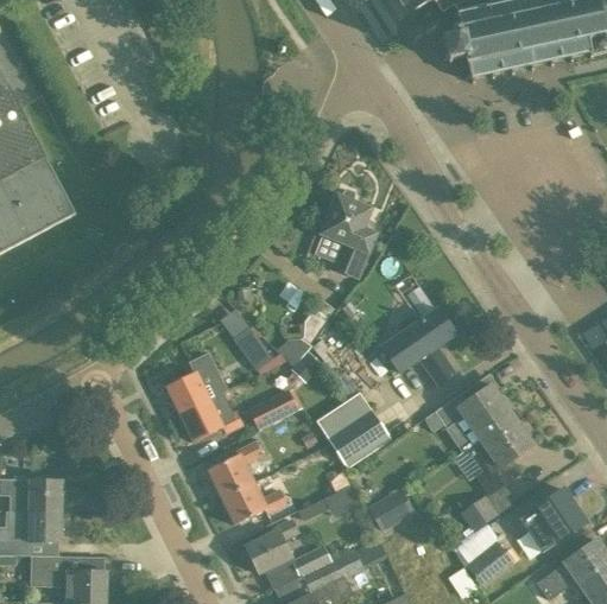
[(402,0),(410,12),(430,0),(435,0),(442,10),(454,2),(456,7),(460,6),(461,11),(478,7),(476,2),(480,2),(480,7),(497,4),(495,0),(402,0)]
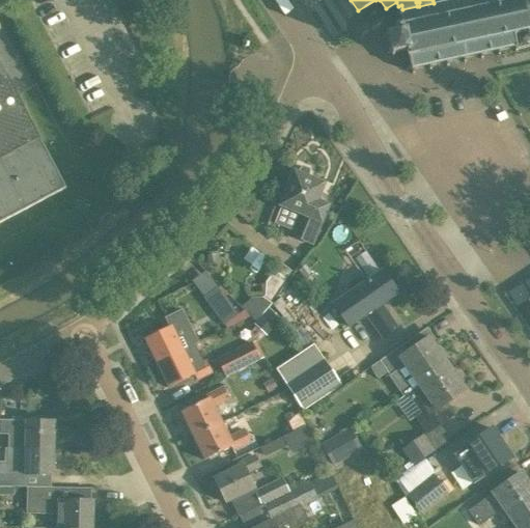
[(401,5),(398,6),(399,11),(395,11),(397,23),(394,27),(395,31),(390,32),(389,30),(387,31),(388,33),(387,33),(388,34),(385,35),(385,37),(388,37),(391,49),(388,50),(388,52),(391,52),(392,55),(408,52),(411,64),(407,65),(407,66),(410,66),(412,67),(413,72),(416,71),(415,67),(429,64),(430,67),(433,67),(431,63),(446,60),(447,64),(450,63),(449,60),(464,57),(464,60),(467,60),(466,56),(481,53),(481,57),(484,57),(483,53),(499,49),(500,53),(502,53),(501,49),(515,46),(517,50),(519,49),(519,47),(529,44),(529,0),(451,0),(437,2),(437,0),(433,0),(434,3),(419,6),(419,2),(416,2),(417,6),(402,9),(401,5)]
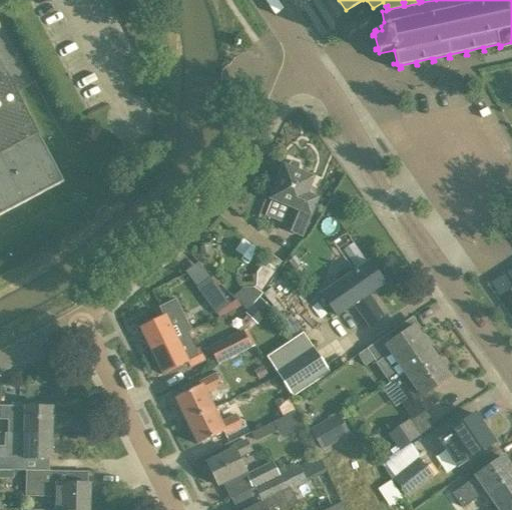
[(0,212),(63,179),(7,71),(6,71),(6,72),(5,72),(0,72),(0,212)]
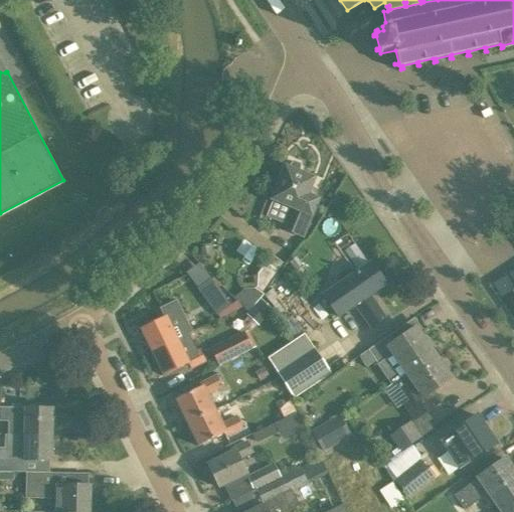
[(299,169),(300,161),(291,158),(286,164),(285,164),(272,197),(288,204),(279,226),(304,236),(313,214),(312,213),(319,196),(308,192),(315,176),(299,169)]
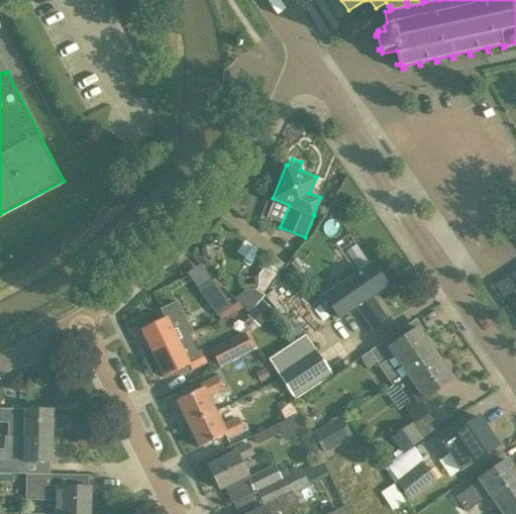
[(355,271),(372,261),(352,230),(336,240),(355,271)]
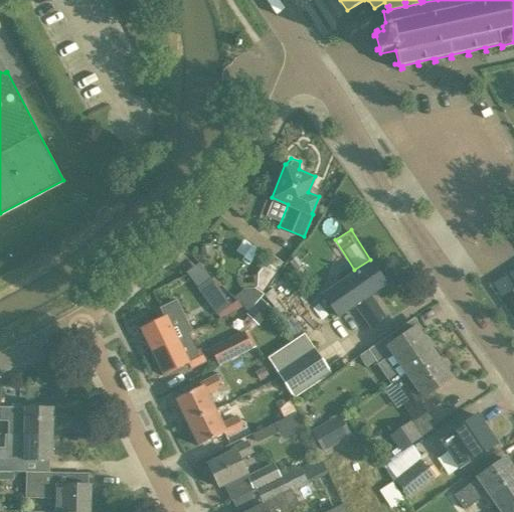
[(261,291),(283,261),(272,252),(258,272),(257,285),(254,287),(261,291)]
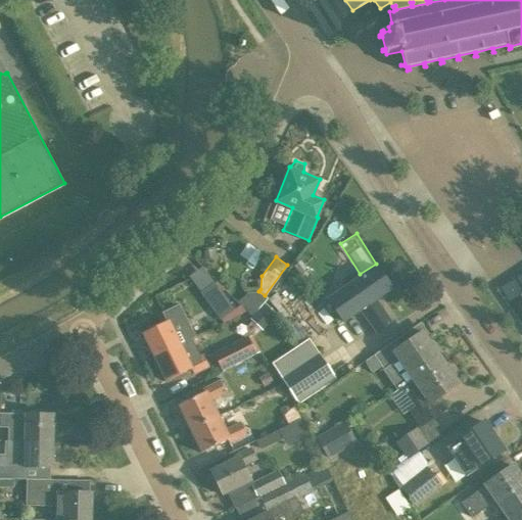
[(393,321),(377,297),(392,286),(377,264),(348,283),(349,285),(337,293),(349,311),(358,305),(376,332),(393,321)]
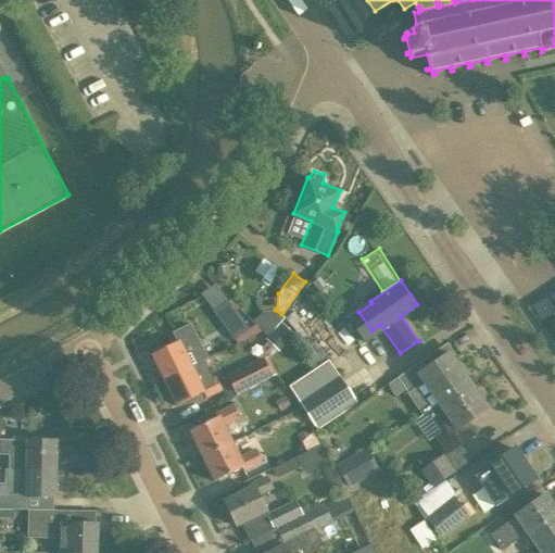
[(277,324),(263,310),(254,318),(268,334),(277,324)]
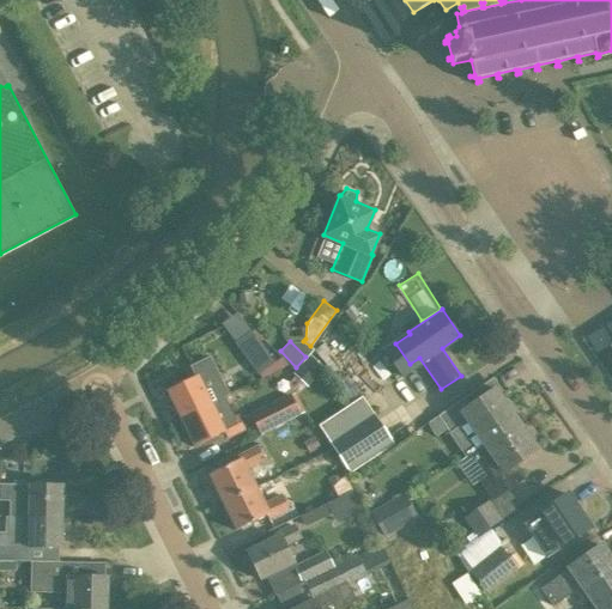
[(276,360),(266,348),(250,360),(259,372),(276,360)]
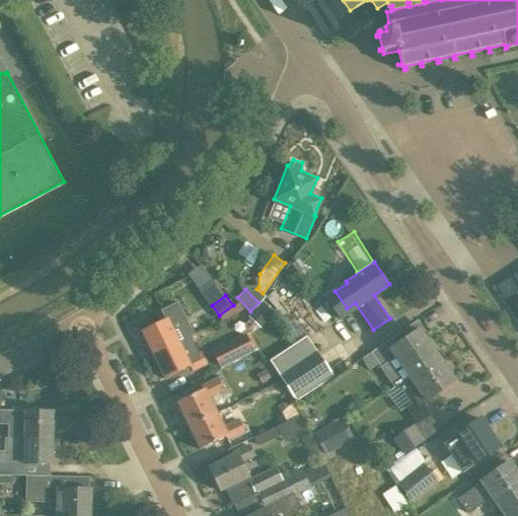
[(154,352),(179,340),(171,322),(185,316),(178,304),(164,311),(167,316),(142,328),(154,352)]
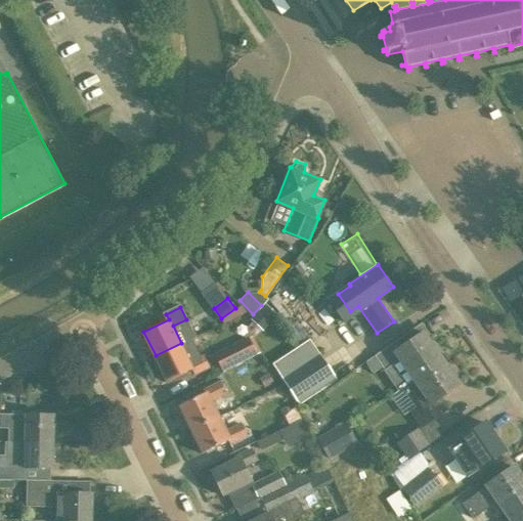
[(419,384),(447,364),(439,351),(441,347),(436,341),(432,341),(427,335),(415,343),(406,332),(365,360),(374,371),(382,364),(385,368),(401,357),(416,379),(419,384)]
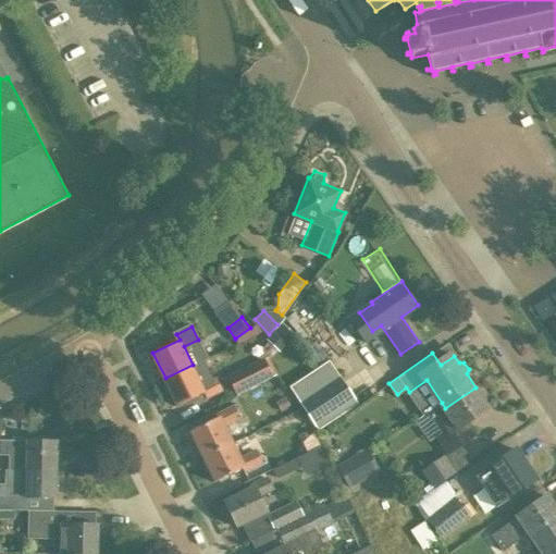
[(236,393),(273,374),(263,356),(226,374),(236,393)]
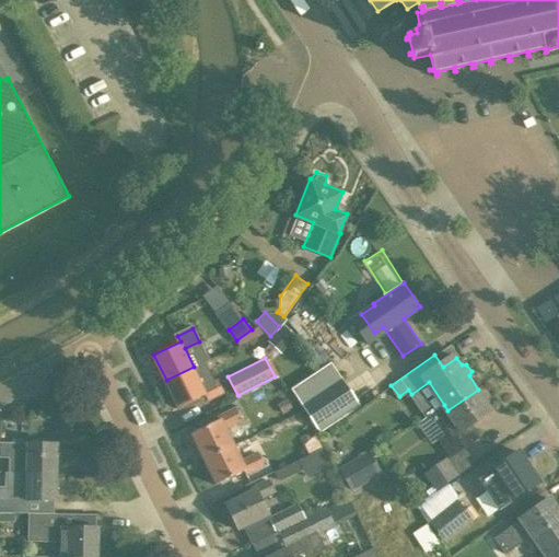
[(354,404),(328,363),(291,387),(317,428),(354,404)]
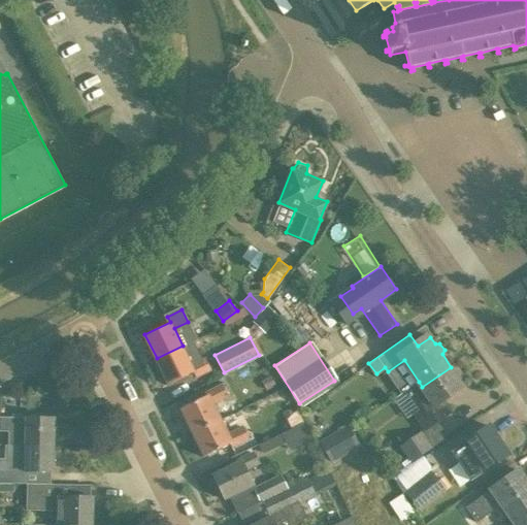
[(183,346),(157,358),(168,382),(193,370),(196,375),(210,368),(204,356),(191,363),(183,346)]
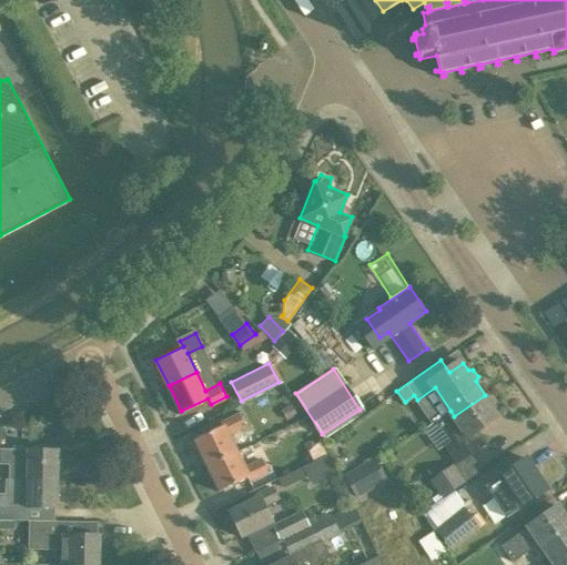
[(444,444),(457,463),(487,442),(478,429),(499,415),(495,409),(497,404),(492,395),(486,396),(485,395),(454,416),(451,411),(441,417),(444,423),(441,425),(451,440),(444,444)]
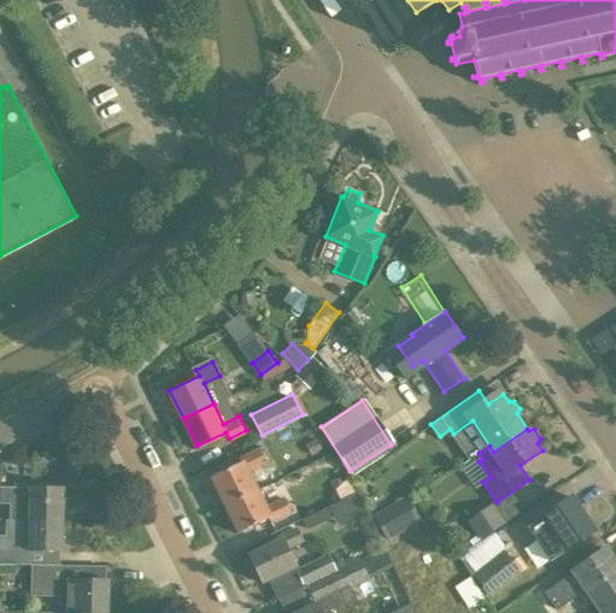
[(226,504),(258,487),(250,470),(267,460),(259,447),(239,457),(241,461),(211,476),(226,504)]
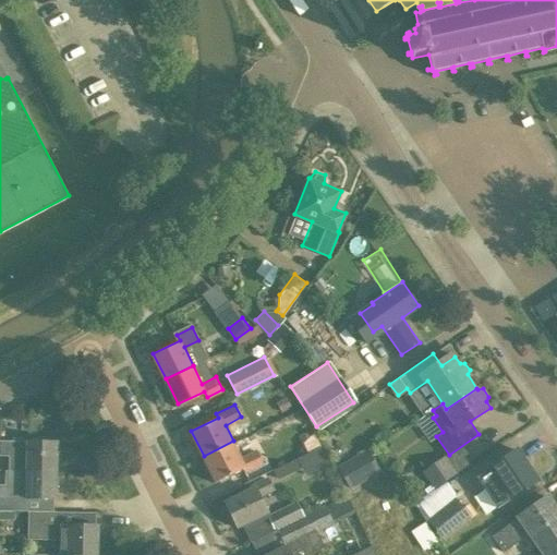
[(10,468),(58,469),(58,439),(0,438),(0,454),(11,454),(10,468)]
